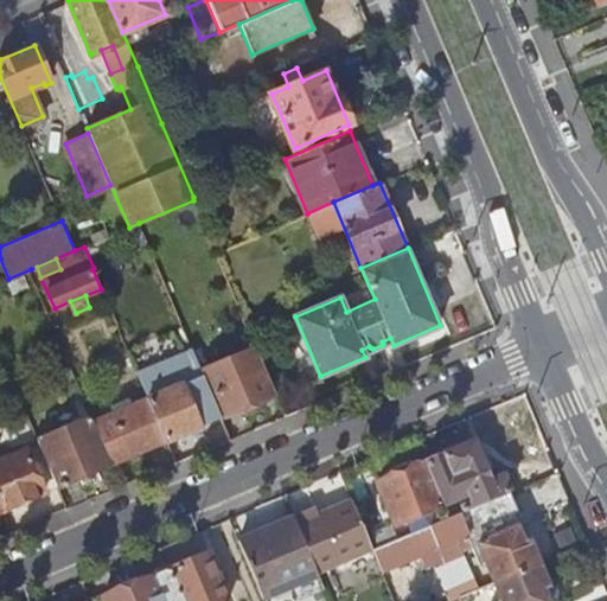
[(166,328),(179,359),(193,353),(180,323),(166,328)]
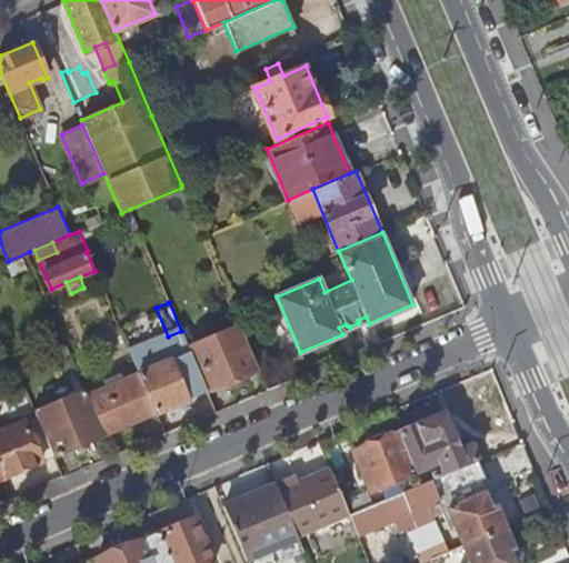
[(189,343),(209,389),(260,367),(241,322),(189,343)]
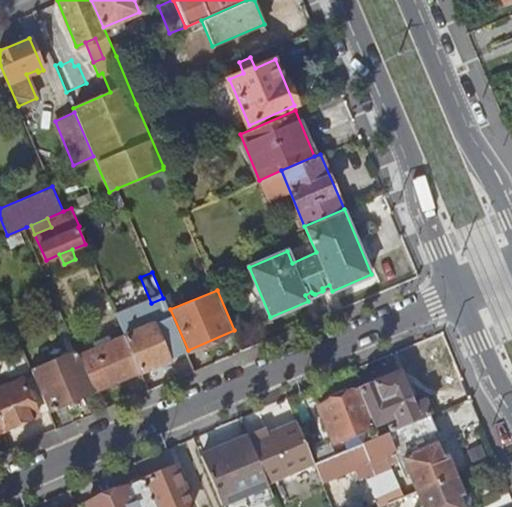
[(124,335),(140,371),(169,360),(153,323),(124,335)]
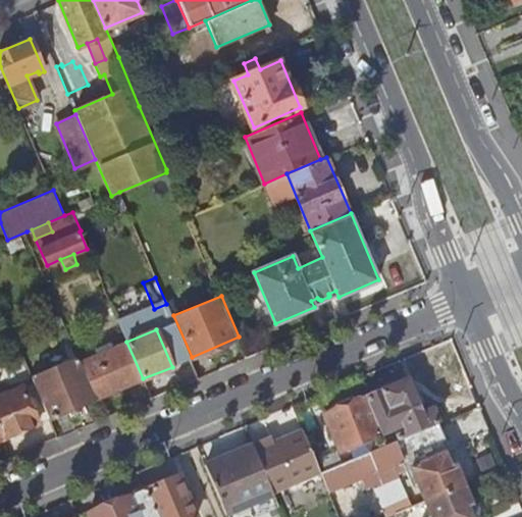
[(81,361),(96,399),(143,378),(126,342),(81,361)]
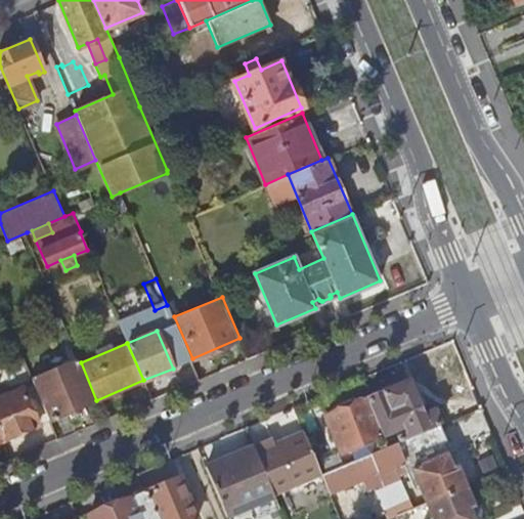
[(32,379),(49,420),(96,400),(81,362),(79,359),(32,379)]
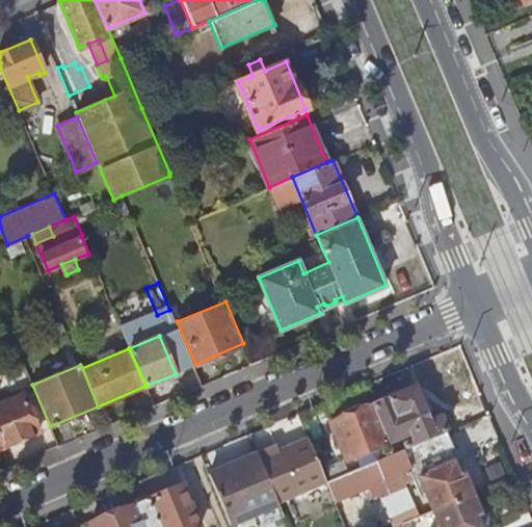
[(415,386),(373,403),(389,441),(400,437),(430,423),(429,420),(415,386)]
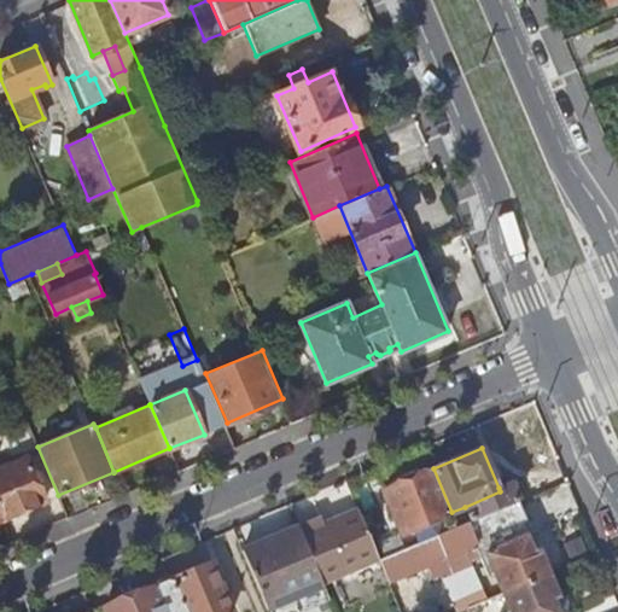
[(0,467),(0,513),(3,519),(46,501),(27,456),(0,467)]
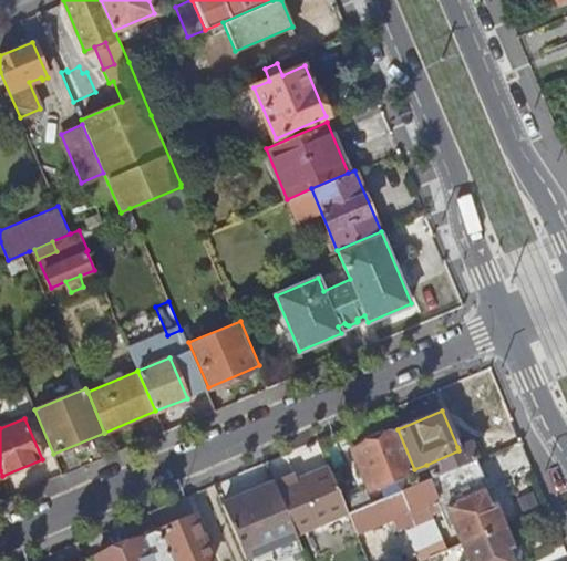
[(352,449),(369,489),(414,469),(398,429),(352,449)]
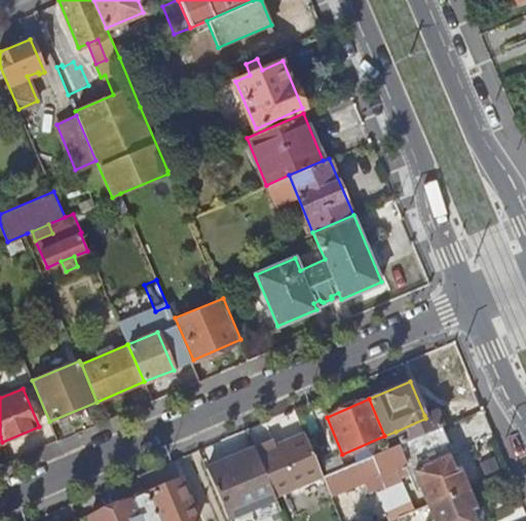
[(435,411),(442,424),(448,422),(442,408),(435,411)]
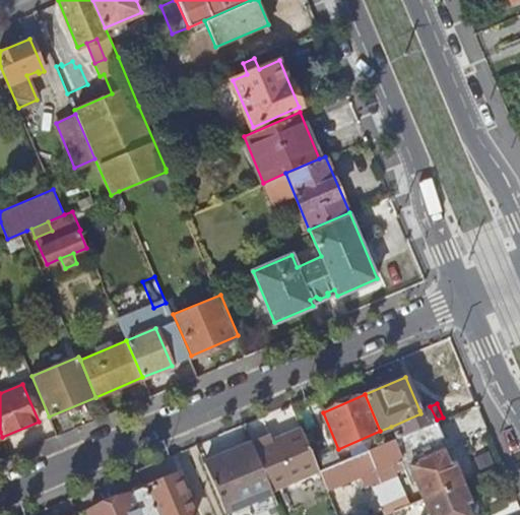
[(420,413),(391,427),(395,437),(436,421),(437,420),(430,406),(419,410),(420,413)]
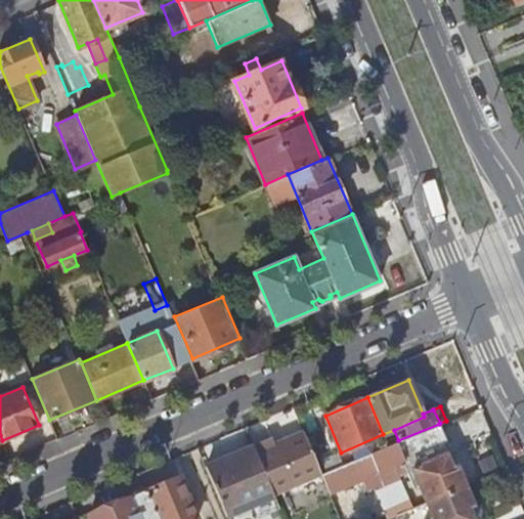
[(388,445),(322,473),(330,491),(362,478),(366,487),(378,483),(374,474),(393,465),(397,474),(406,471),(413,486),(419,483),(427,501),(466,484),(439,424),(398,440),(388,445)]
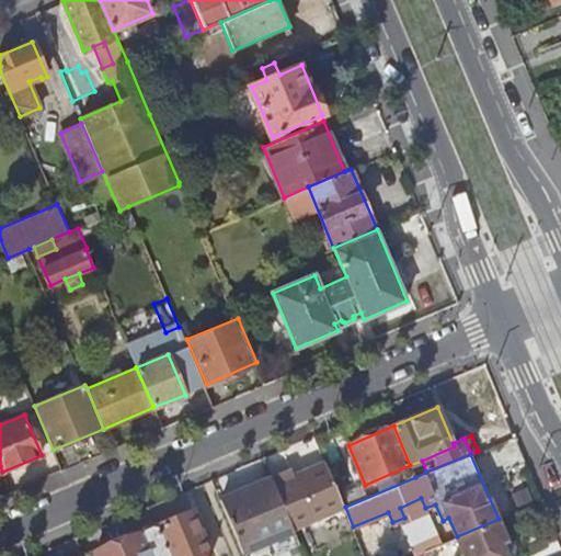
[(273,479),(294,529),(344,506),(325,462),(295,476),(293,471),(273,479)]
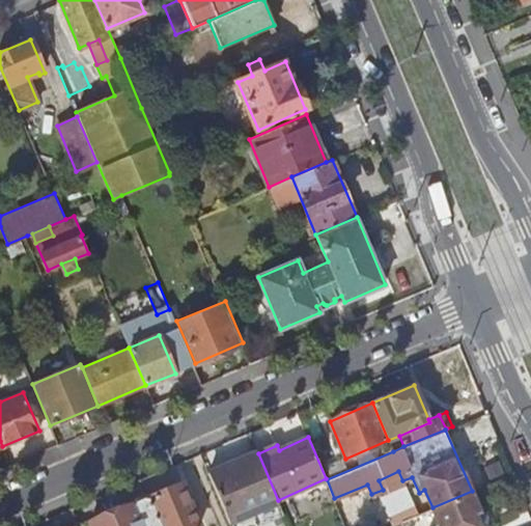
[(207,472),(229,523),(279,502),(278,500),(258,453),(257,451),(207,472)]
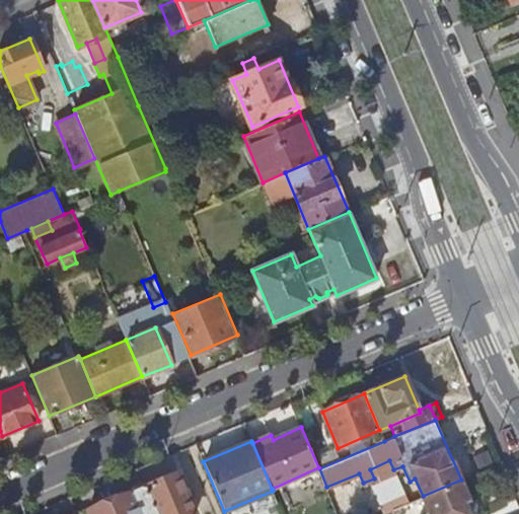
[(145,486),(157,513),(193,513),(197,513),(178,472),(145,486)]
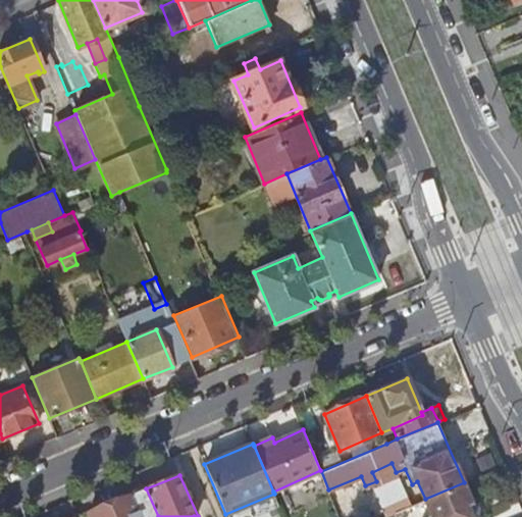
[(425,499),(431,514),(424,516),(477,516),(475,516),(473,516),(468,504),(472,502),(464,482),(425,499)]
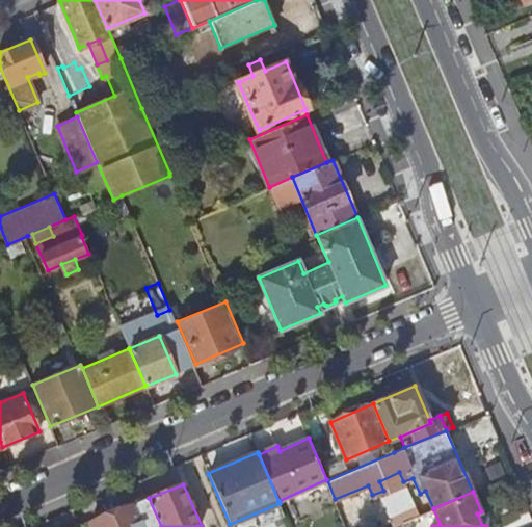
[(90,523),(91,526),(161,526),(149,498),(90,523)]
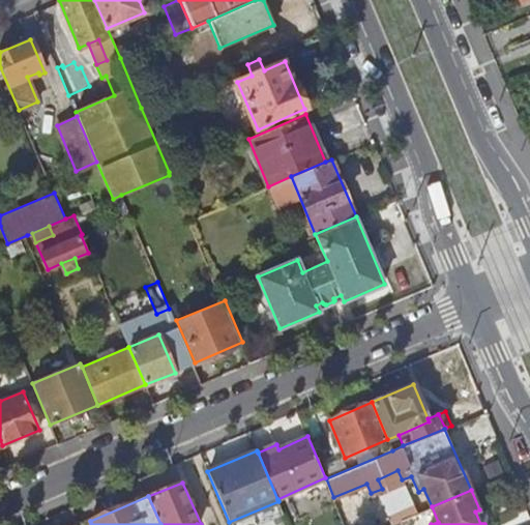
[(378,511),(350,514),(351,524),(379,521),(378,511)]
